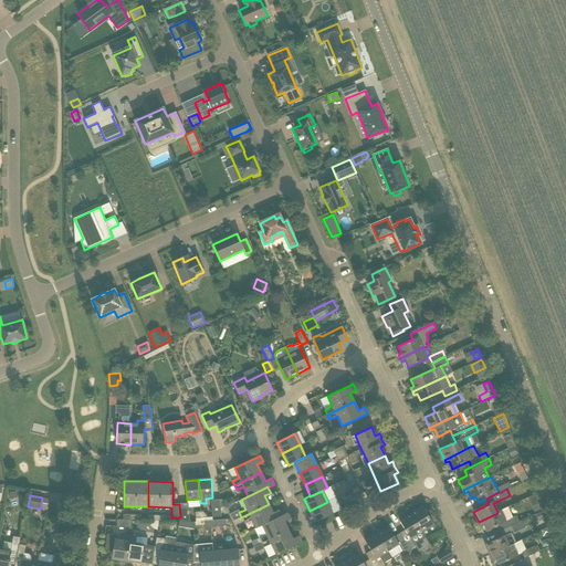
[(220,500),(211,501),(212,517),(221,516),(220,500)]
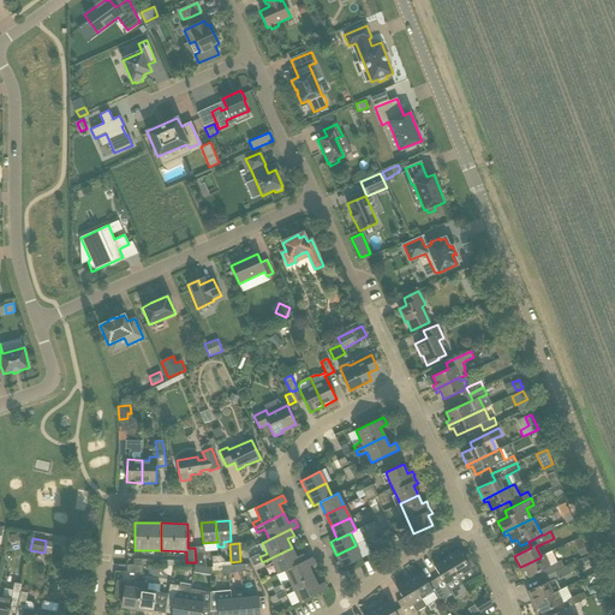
[(356,545),(336,555),(342,567),(362,559),(356,545)]
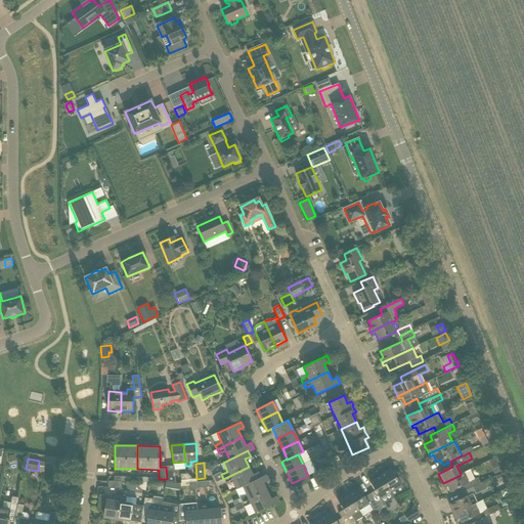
[(174,466),(166,467),(167,479),(167,483),(176,483),(174,466)]
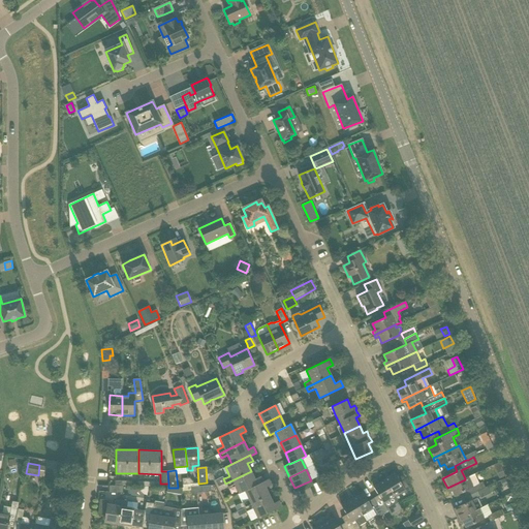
[(238,494),(245,491),(263,483),(262,481),(260,476),(255,479),(251,471),(225,484),(227,488),(234,485),(238,494)]
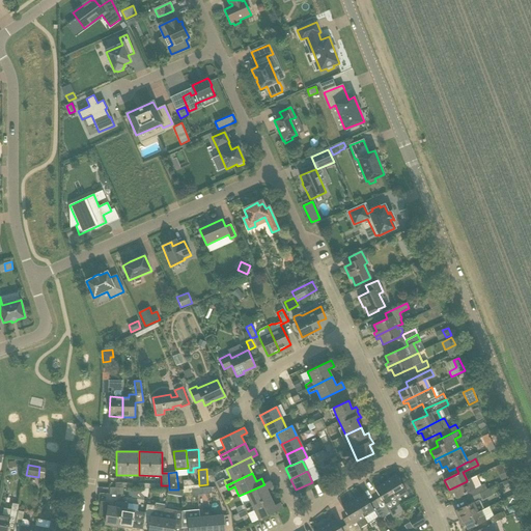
[(396,475),(386,482),(399,504),(414,496),(407,482),(401,484),(396,475)]
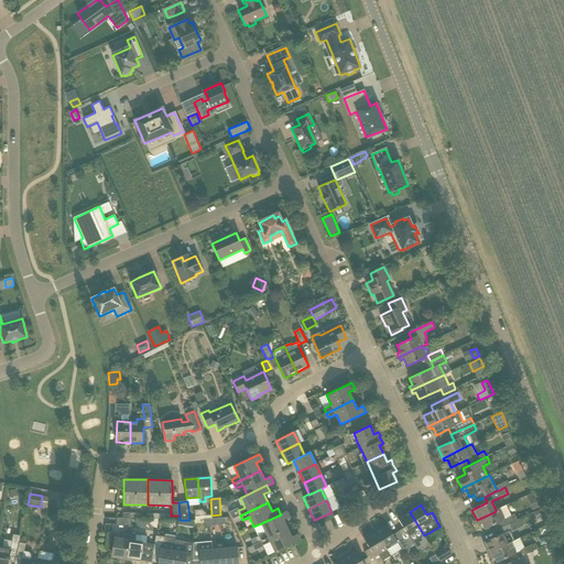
[(506,506),(499,509),(496,510),(496,511),(477,520),(478,523),(481,521),(485,529),(494,524),(497,530),(510,523),(517,520),(514,514),(511,516),(506,506)]
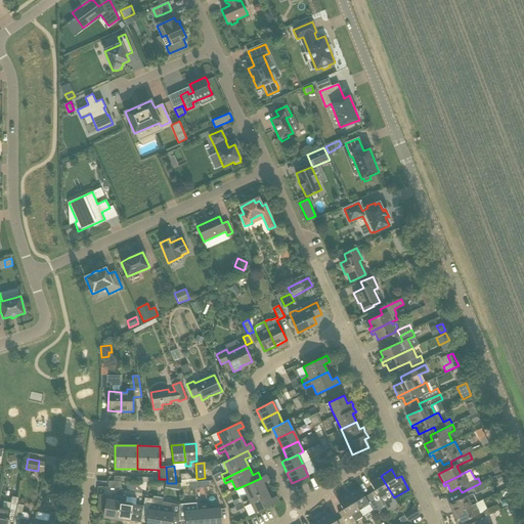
[(242,503),(267,491),(263,483),(269,480),(266,475),(260,477),(261,478),(243,486),(247,495),(239,498),(242,503)]
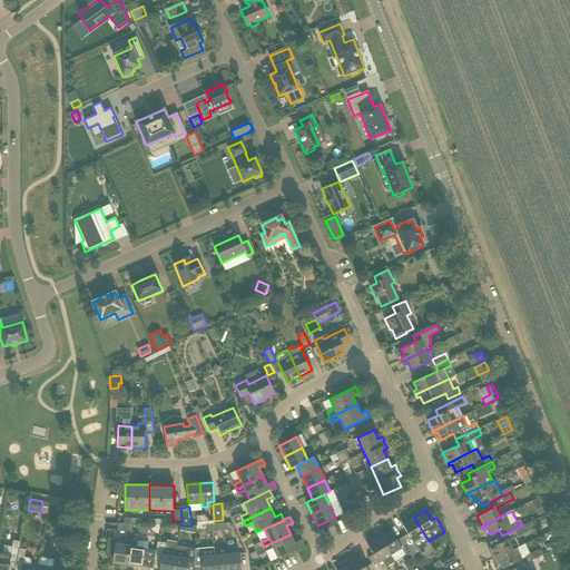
[(418,549),(429,541),(414,518),(402,524),(408,533),(402,537),(413,556),(419,551),(418,549)]
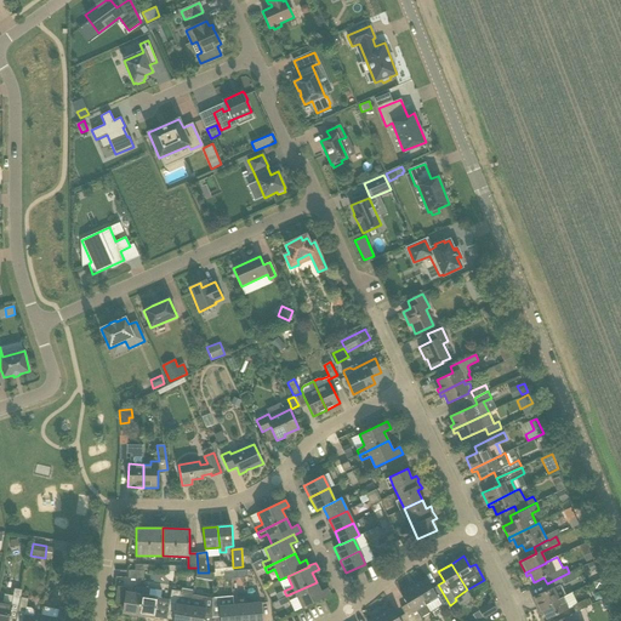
[(537,609),(562,598),(565,596),(560,585),(564,584),(562,576),(547,584),(550,590),(531,598),(537,609)]
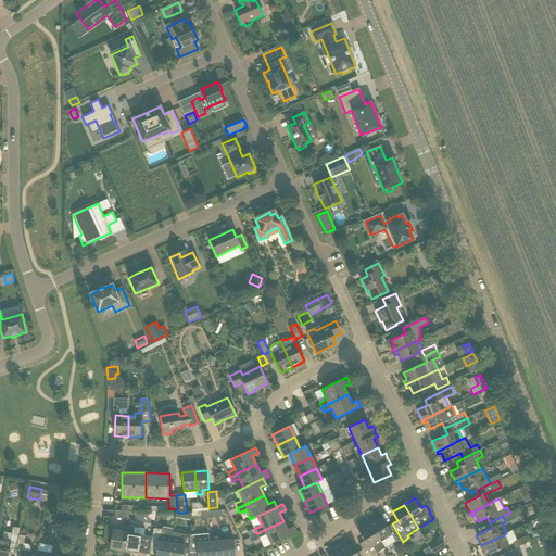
[(381,518),(370,525),(384,547),(395,541),(397,545),(403,542),(392,523),(387,527),(381,518)]
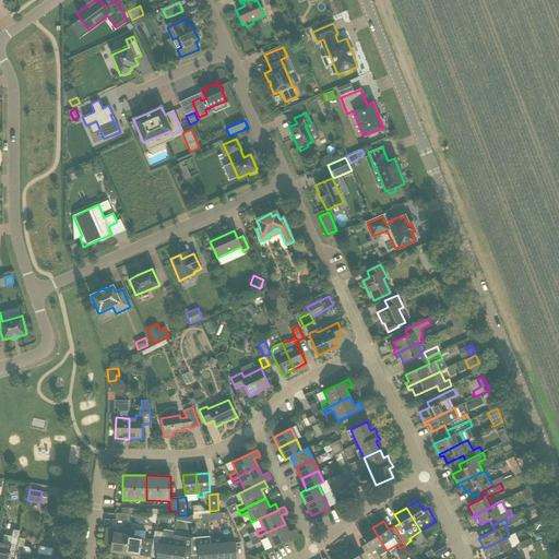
[(288,532),(285,524),(258,536),(260,540),(268,537),(272,547),(297,535),(295,530),(288,532)]
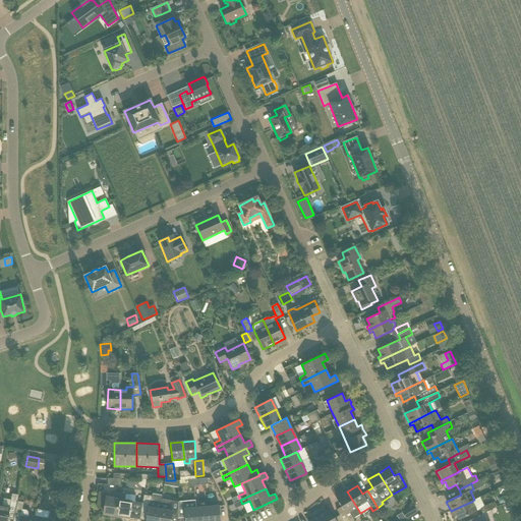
[(113,491),(113,494),(113,499),(106,497),(106,493),(99,491),(97,507),(104,508),(103,514),(116,516),(120,493),(113,491)]
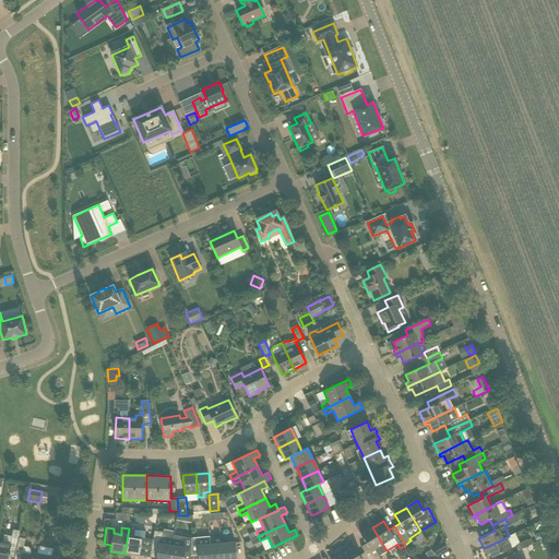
[(365,552),(368,558),(380,558),(381,558),(379,556),(387,551),(387,550),(372,527),(360,535),(366,544),(360,547),(365,552)]
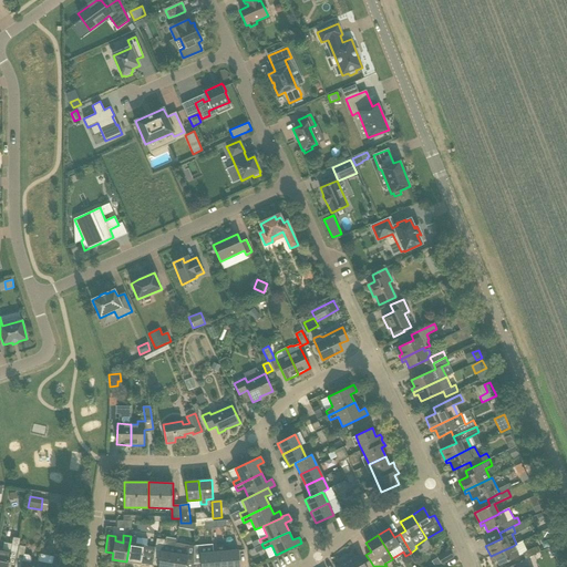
[(137,537),(131,536),(126,562),(141,564),(143,546),(136,544),(137,537)]
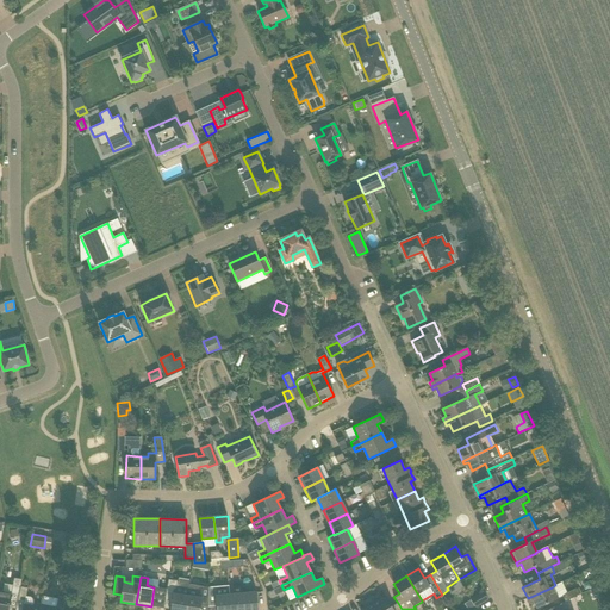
[(11,592),(19,593),(20,586),(22,579),(14,578),(11,592)]
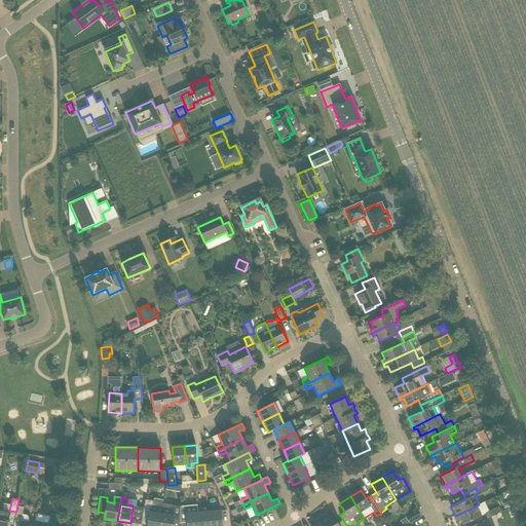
[(144,508),(142,517),(148,518),(147,525),(159,525),(162,508),(157,508),(156,513),(150,512),(151,500),(145,499),(144,508)]
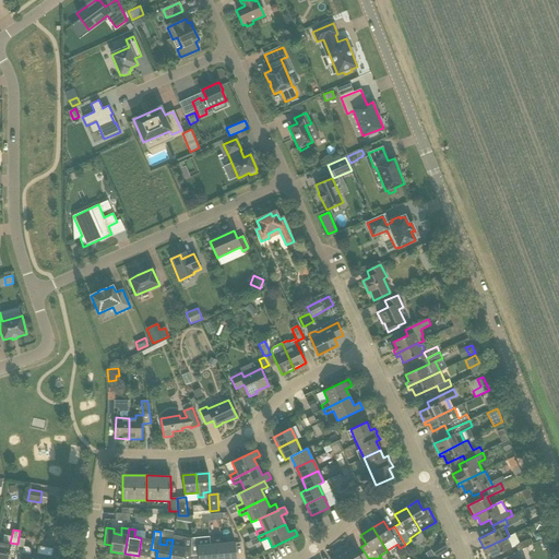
[(182,558),(185,555),(191,556),(191,538),(174,535),(173,539),(169,558),(182,558)]
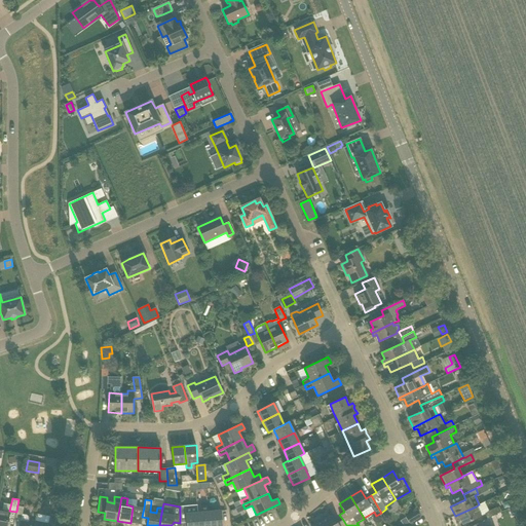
[(186,525),(198,525),(198,513),(197,504),(180,506),(180,523),(187,523),(186,525)]
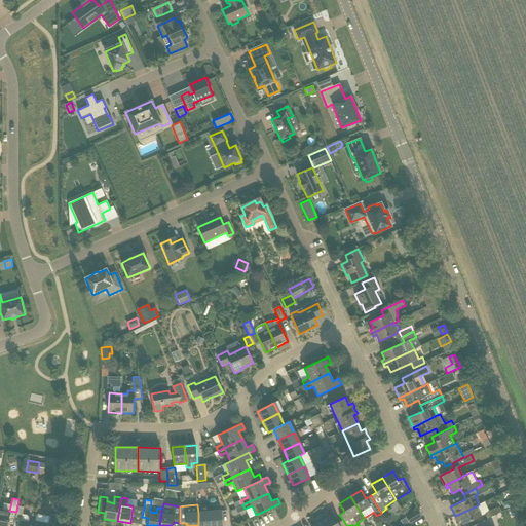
[(34,525),(36,521),(29,520),(30,518),(27,515),(23,514),(24,506),(17,505),(16,512),(13,525),(17,525),(34,525)]
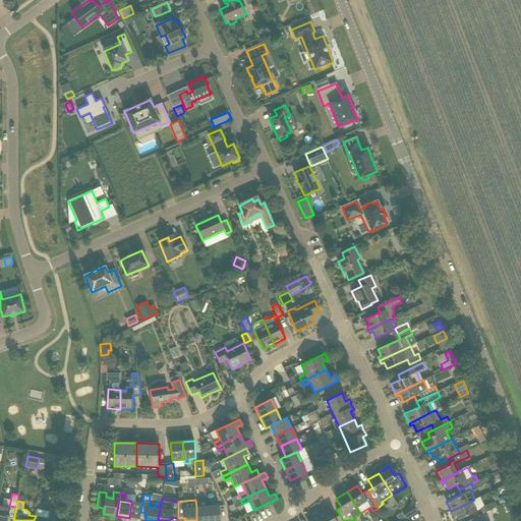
[(142,503),(135,502),(132,519),(139,520),(140,512),(142,503)]
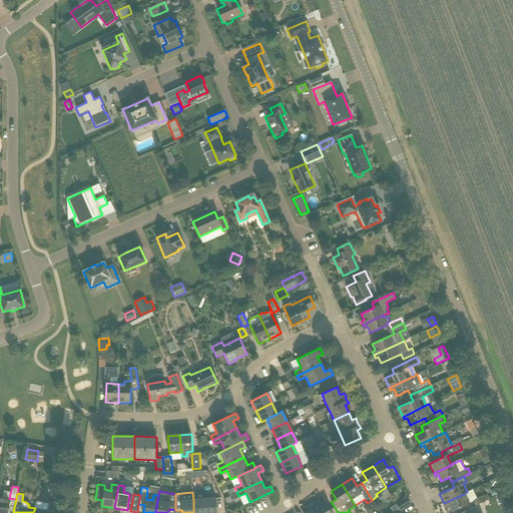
[(464,494),(444,503),(445,506),(448,505),(452,511),(469,503),(464,494)]
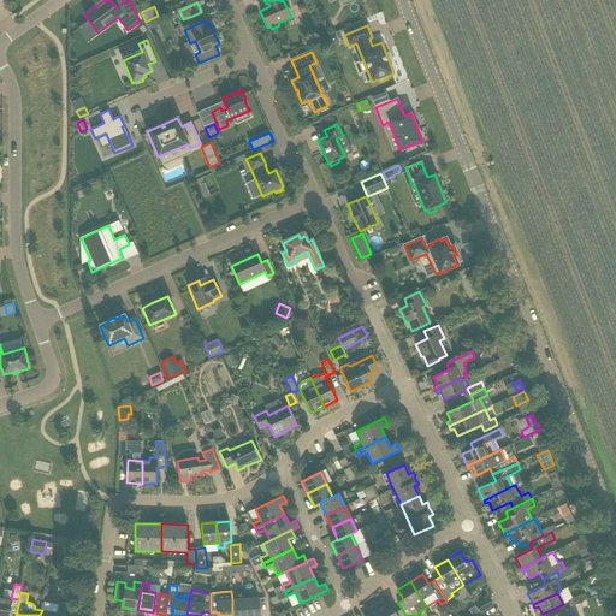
[(0,615),(9,615),(12,600),(3,598),(4,596),(0,594),(0,615)]
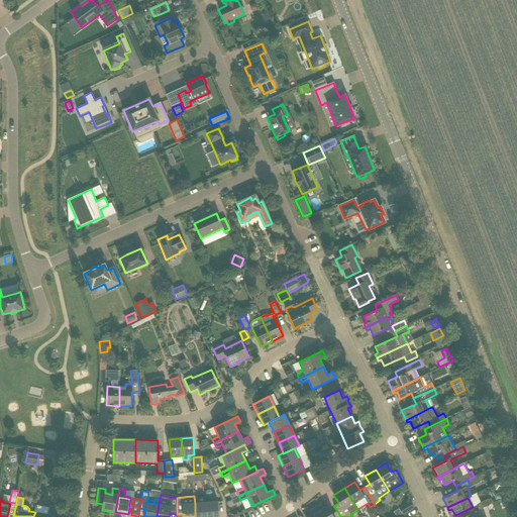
[(488,499),(481,503),(477,505),(479,510),(491,505),(488,499)]
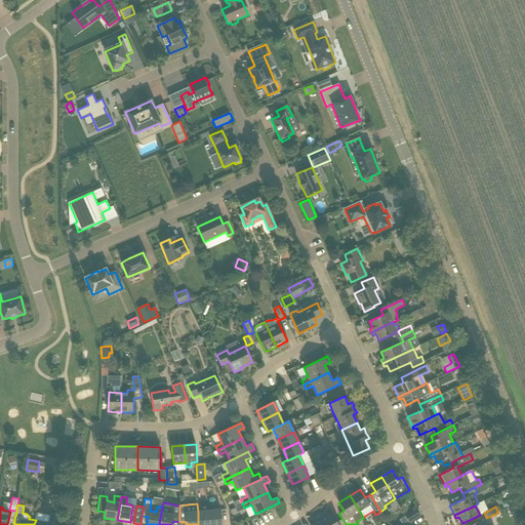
[(210,524),(221,524),(220,510),(209,511),(210,524)]
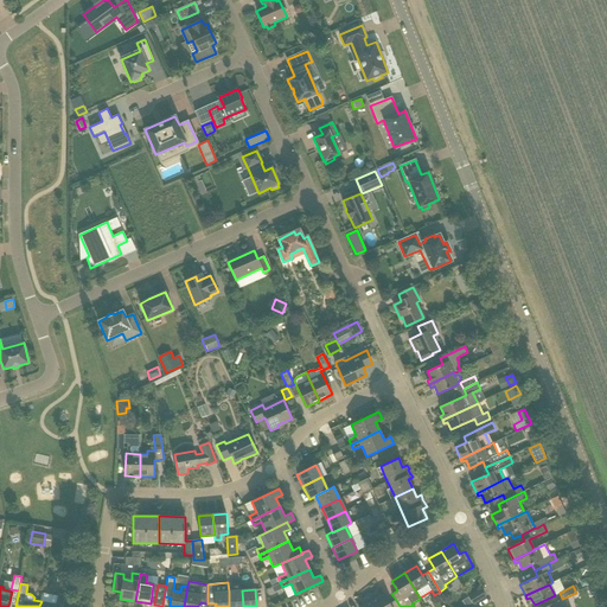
[(468,598),(473,604),(485,596),(481,589),(468,598)]
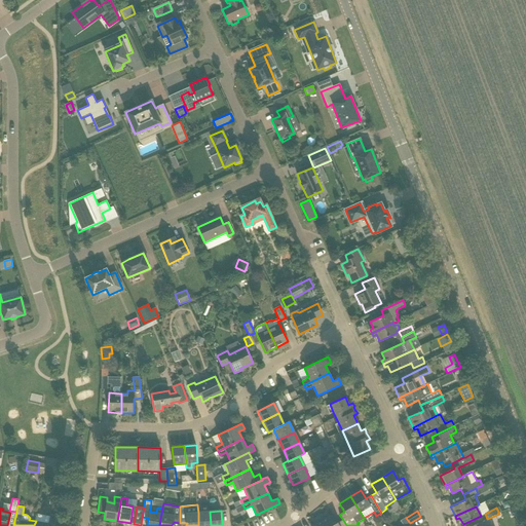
[(198,525),(211,525),(210,512),(198,513),(198,525)]
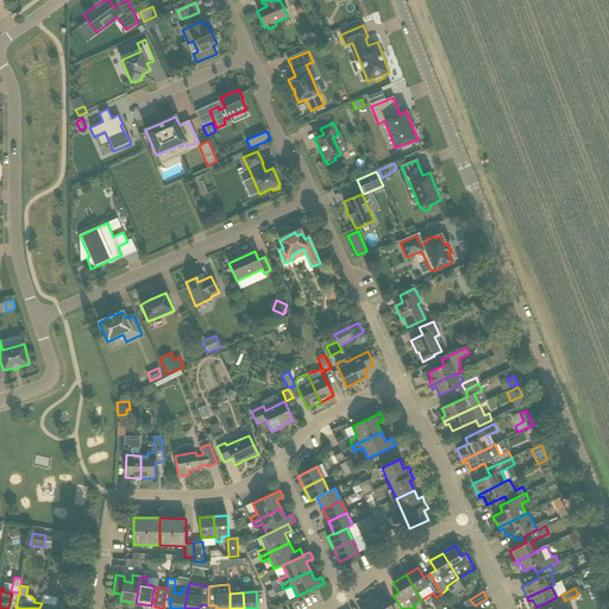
[(56,606),(42,603),(39,608),(63,608),(66,597),(58,596),(56,606)]
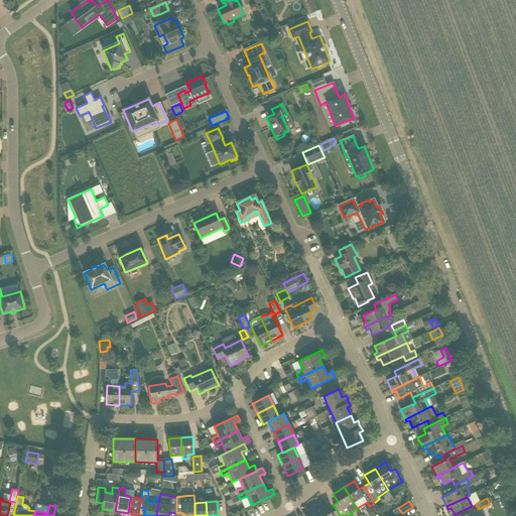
[(315,511),(318,515),(340,515),(337,510),(332,513),(327,505),(315,511)]
